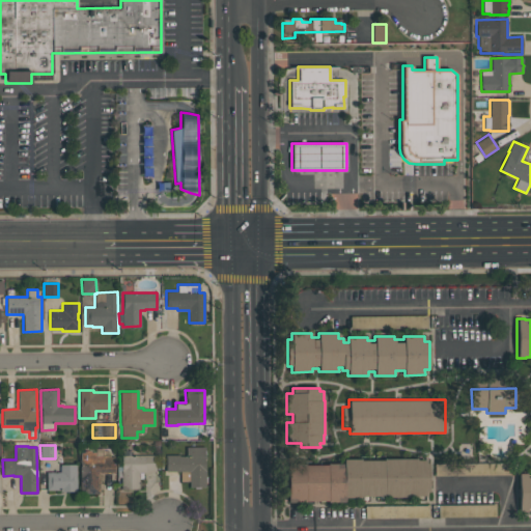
[(204,447),(204,487),(189,487),(189,481),(180,481),(180,471),(165,471),(165,455),(179,455),(179,456),(186,456),(186,447),(204,447)]
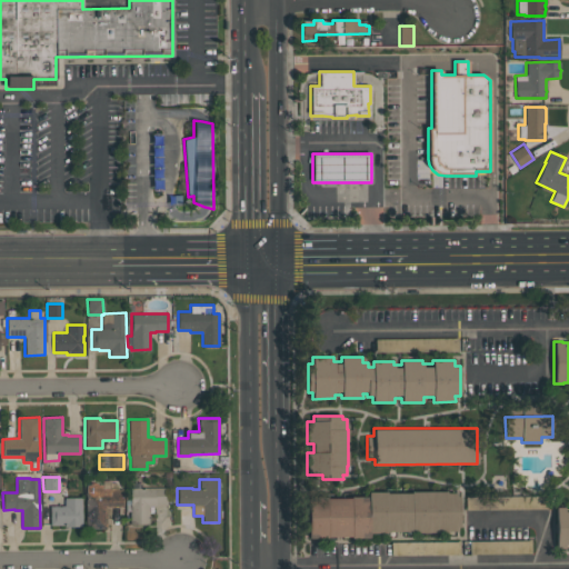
[(87,485),(90,485),(91,482),(97,482),(98,483),(101,483),(101,480),(111,480),(111,482),(118,482),(118,489),(123,489),(123,508),(106,508),(106,528),(86,529),(86,500),(87,500),(87,485)]
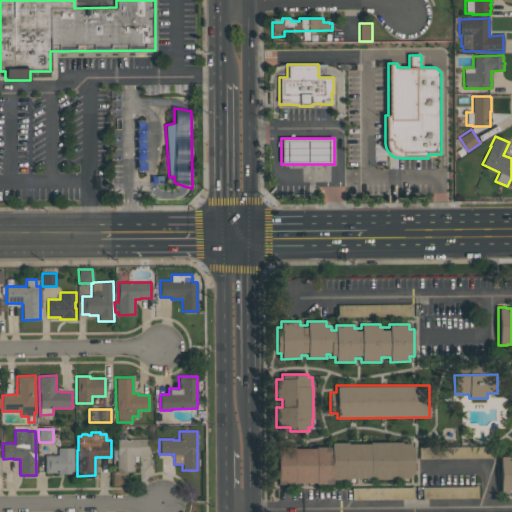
[(117,472),(117,460),(113,460),(113,450),(117,450),(117,434),(127,434),(127,439),(150,438),(150,455),(139,455),(139,456),(133,456),(133,471),(117,472)]
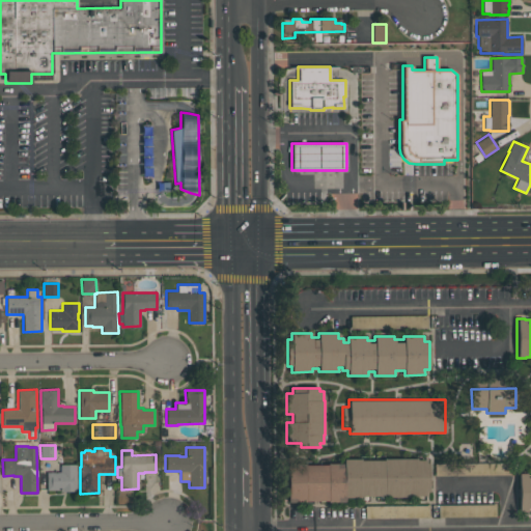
[(428,492),(425,492),(425,496),(361,496),(361,498),(344,498),(344,502),(328,502),(328,501),(306,501),(306,502),(288,502),(288,464),(305,464),(305,465),(328,465),(328,463),(343,463),(343,458),(361,458),(361,460),(384,459),(384,458),(417,458),(417,459),(425,459),(425,464),(428,464),(428,470),(429,470),(429,481),(428,481),(428,492)]
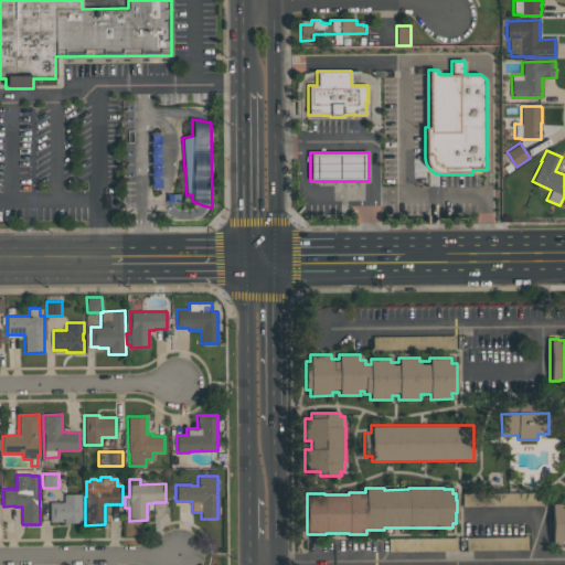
[(82,523),(64,523),(64,521),(50,521),(49,502),(64,502),(64,494),(81,493),(82,523)]
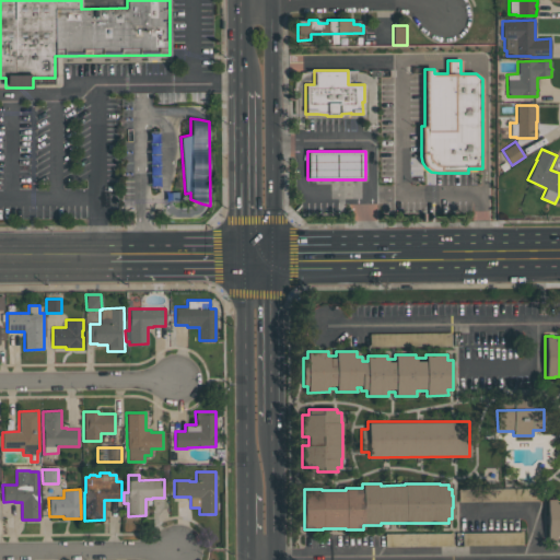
[(559,538),(556,538),(556,540),(547,540),(547,499),(556,499),(556,500),(559,500),(559,538)]
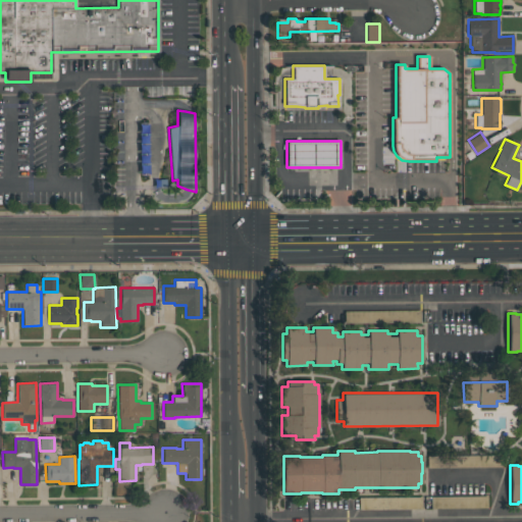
[(431,497),(431,509),(487,508),(487,496),(431,497)]
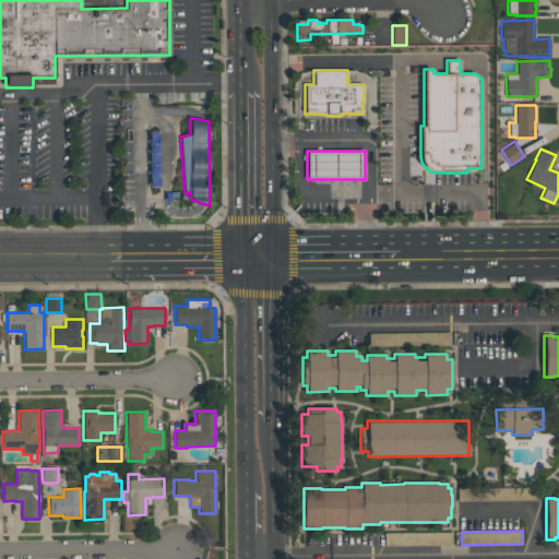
[(383,533),(384,546),(452,545),(451,532),(383,533)]
